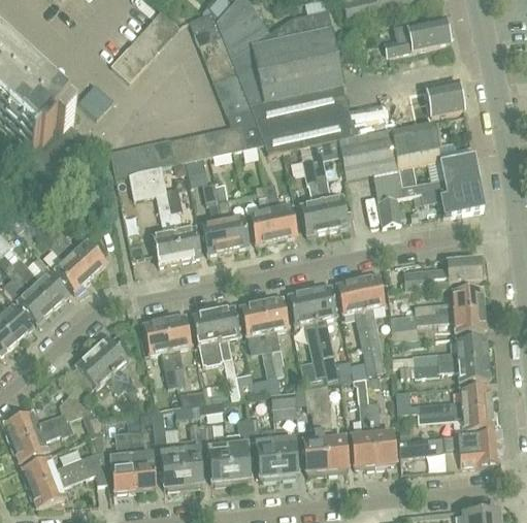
[(234,3),(230,0),(218,0),(209,9),(222,17),(234,3)]
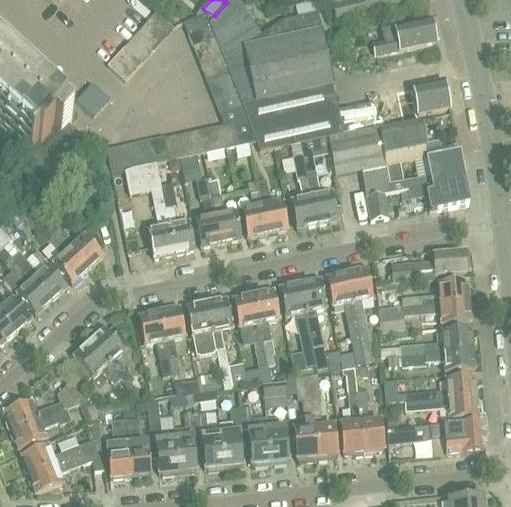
[(225,57),(263,32),(241,0),(230,0),(227,3),(215,16),(210,21),(211,24),(216,35),(220,46),(225,57)]
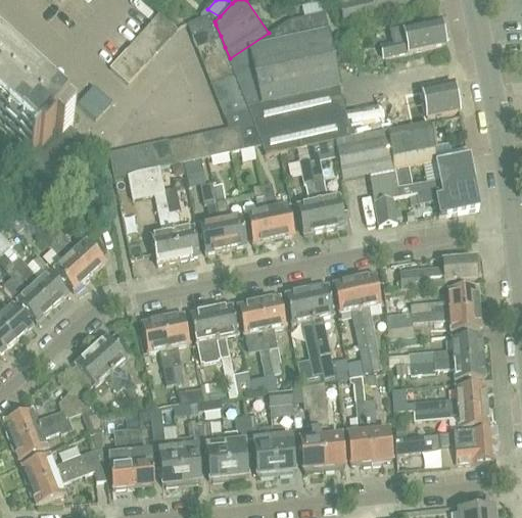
[(349,0),(340,2),(344,17),(385,8),(383,0),(349,0)]
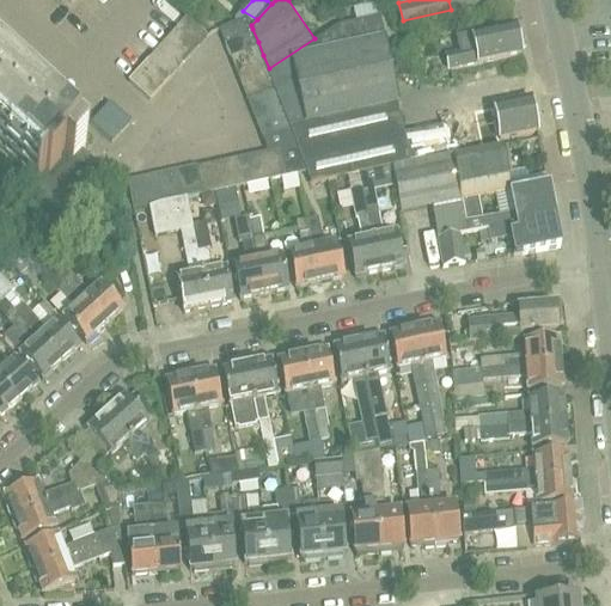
[(178,23),(200,42),(209,31),(188,12),(178,23)]
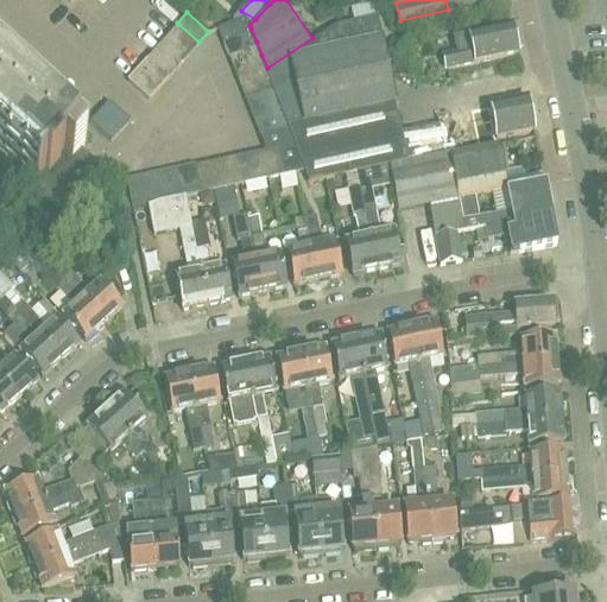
[(251,29),(250,25),(245,13),(219,24),(225,39),(251,29)]
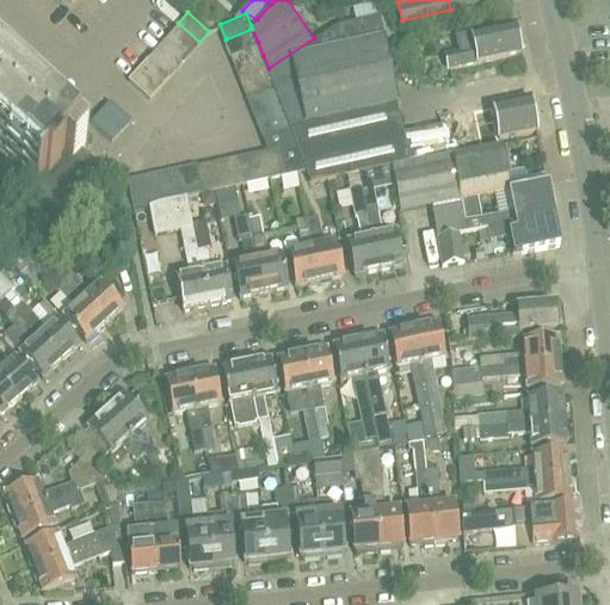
[(412,158),(405,128),(398,99),(400,98),(381,13),(338,22),(314,38),(269,68),(273,82),(279,96),(284,109),(291,124),(312,179),(347,171),(358,168),(380,165),(390,162),(412,158)]
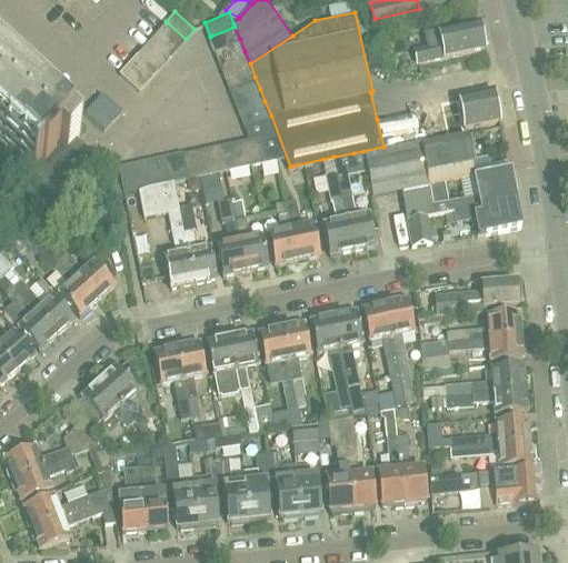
[(418,62),(485,47),(479,20),(426,32),(429,43),(416,47),(418,62)]
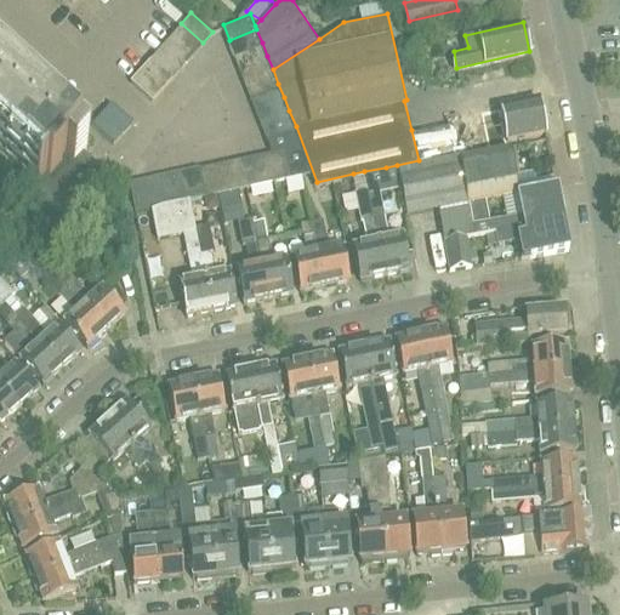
[(192,53),(203,43),(181,23),(171,34),(192,53)]
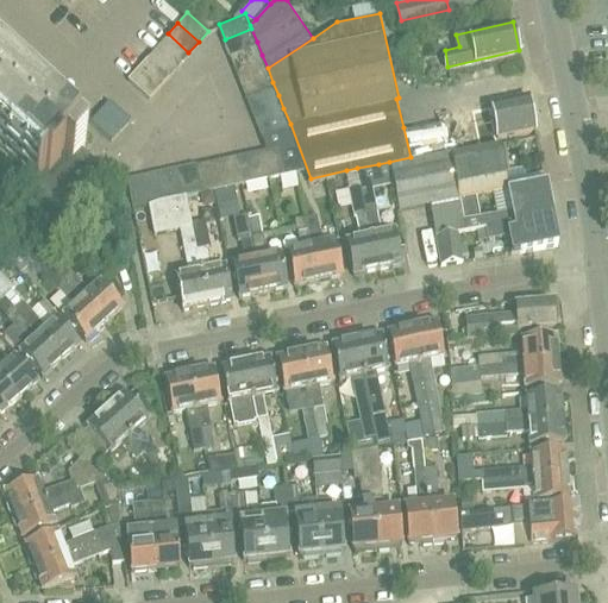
[(231,52),(257,42),(251,29),(225,39),(231,52)]
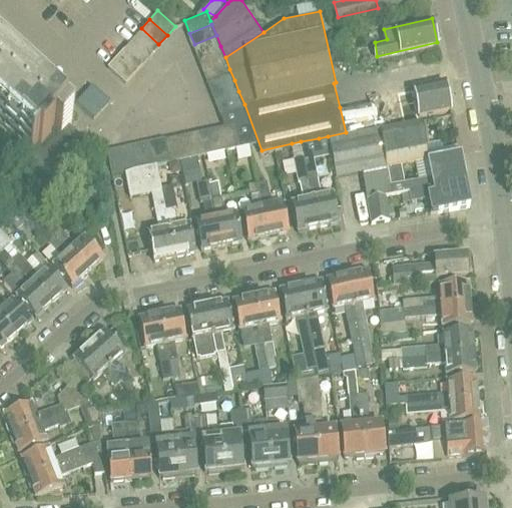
[(151,53),(158,44),(141,28),(133,37),(151,53)]
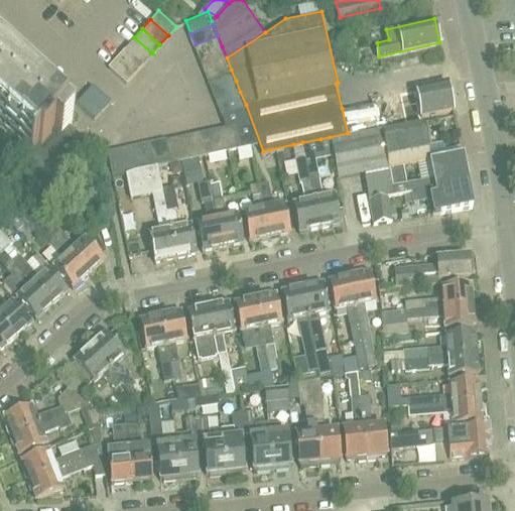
[(200,55),(222,46),(218,35),(196,44),(200,55)]
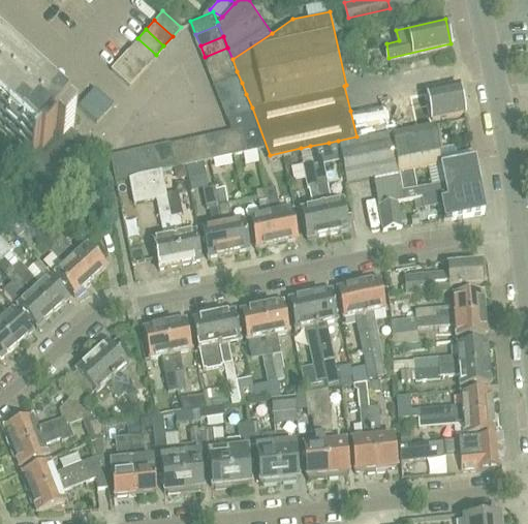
[(148,64),(156,55),(137,38),(129,48),(148,64)]
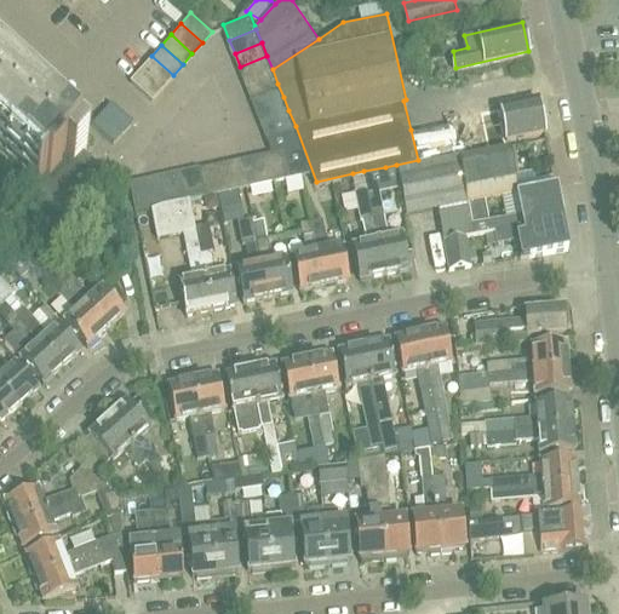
[(164,86),(173,75),(152,56),(142,67),(164,86)]
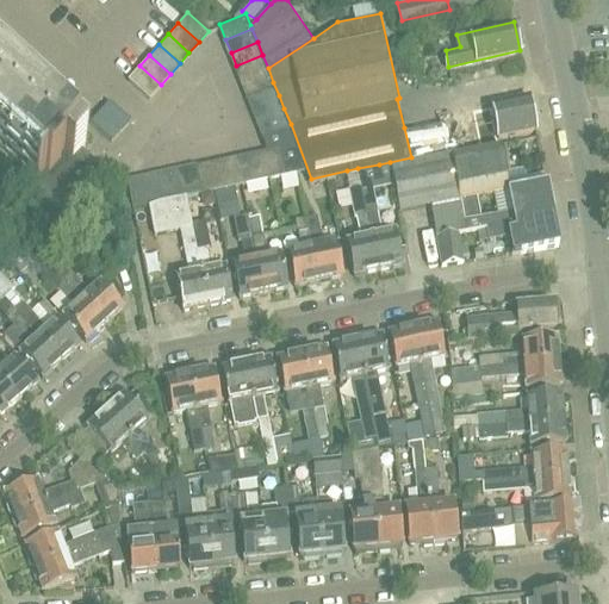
[(268,68),(262,55),(236,66),(241,79),(268,68)]
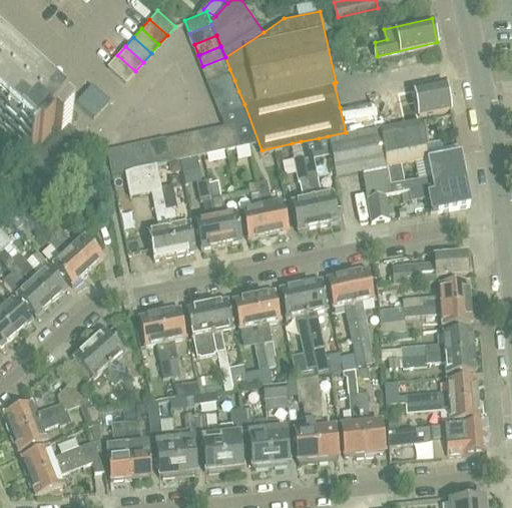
[(0,120),(31,148),(27,153),(51,175),(85,137),(69,123),(73,118),(64,110),(63,111),(0,53),(0,120)]
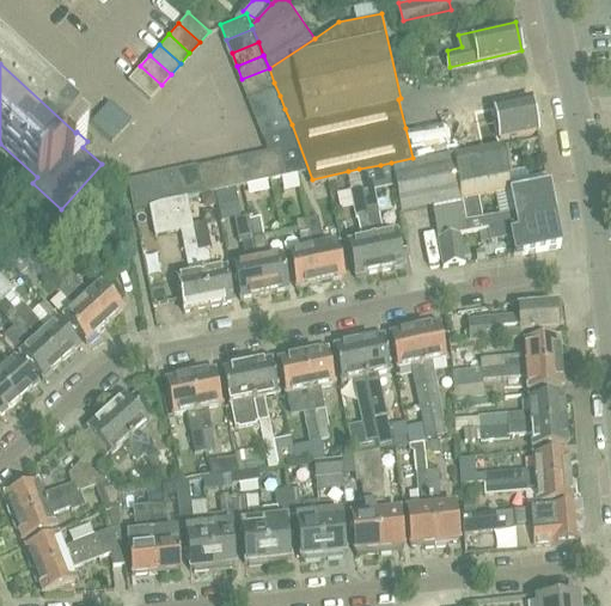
[(152,96),(162,85),(140,66),(130,77),(152,96)]
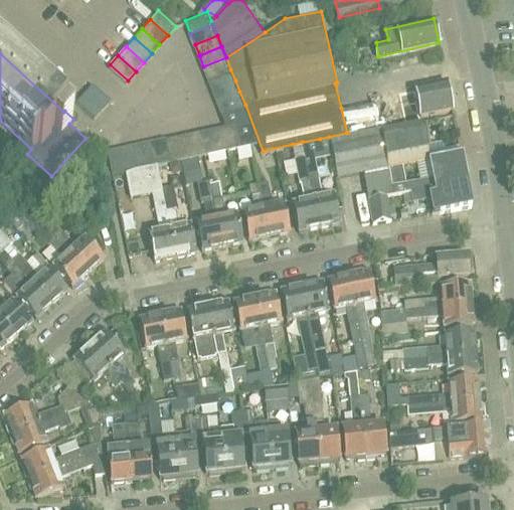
[(208,77),(230,69),(226,57),(203,66),(208,77)]
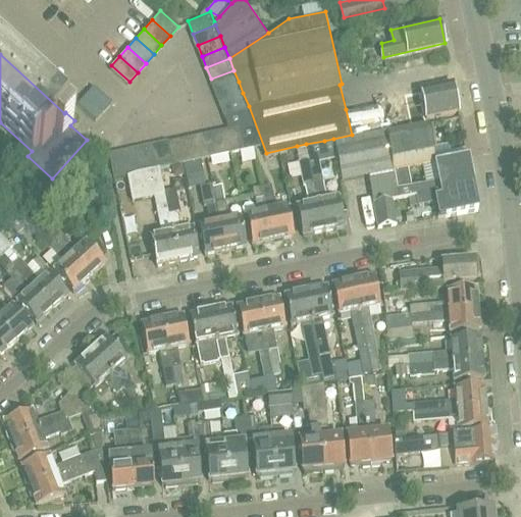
[(215,91),(239,82),(233,70),(211,79),(215,91)]
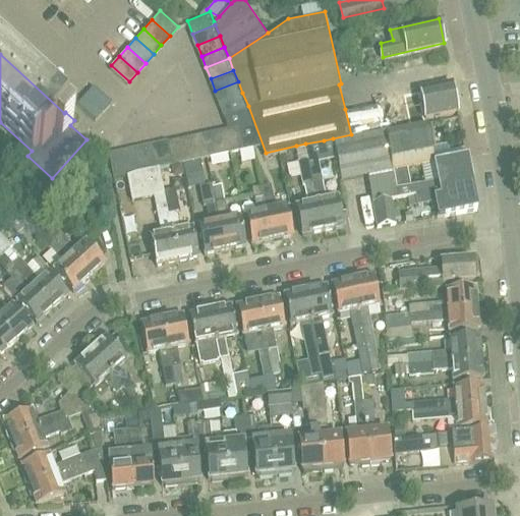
[(426,114),(458,108),(452,78),(386,91),(389,106),(401,104),(400,99),(422,95),(426,114)]
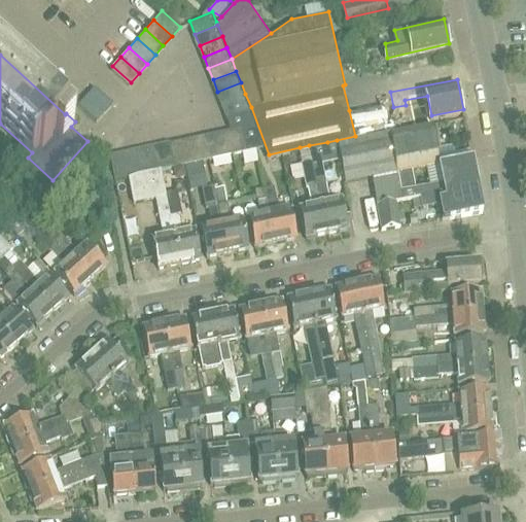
[(222,103),(245,94),(241,82),(217,92),(222,103)]
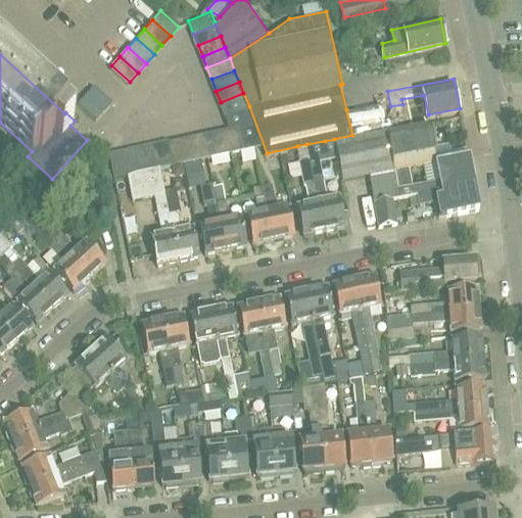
[(86,93),(104,109),(113,100),(95,84),(86,93)]
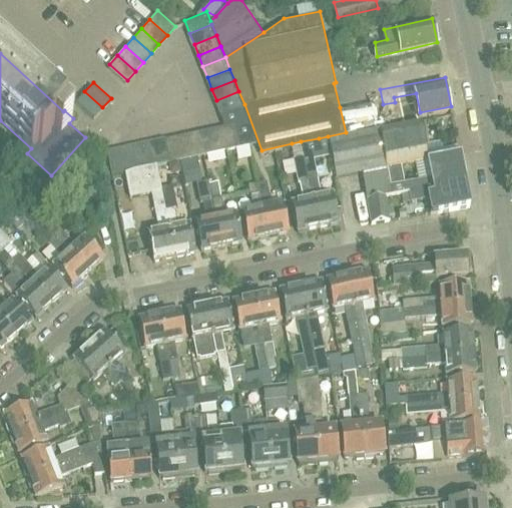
[(94,116),(102,107),(84,91),(76,99),(94,116)]
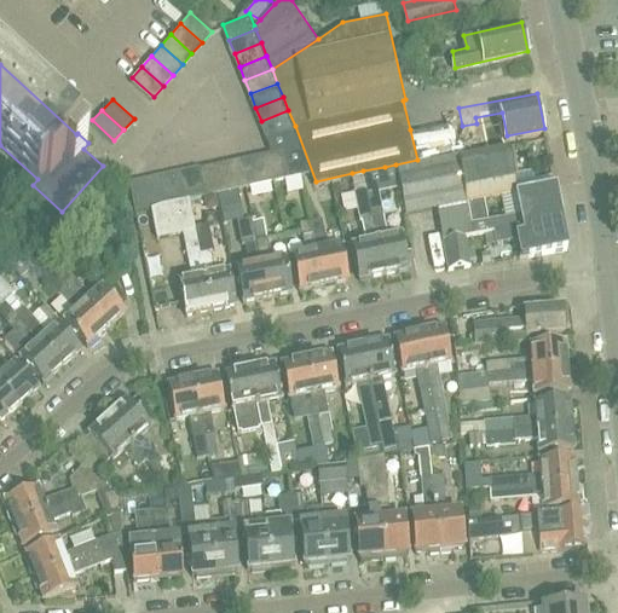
[(294,126),(295,126),(288,110),(261,121),(266,134),(294,126)]
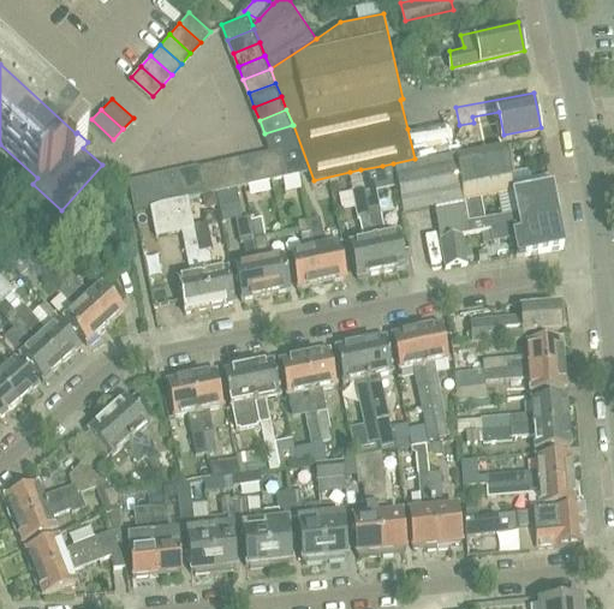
[(415,160),(452,153),(446,121),(407,129),(415,159),(415,160)]
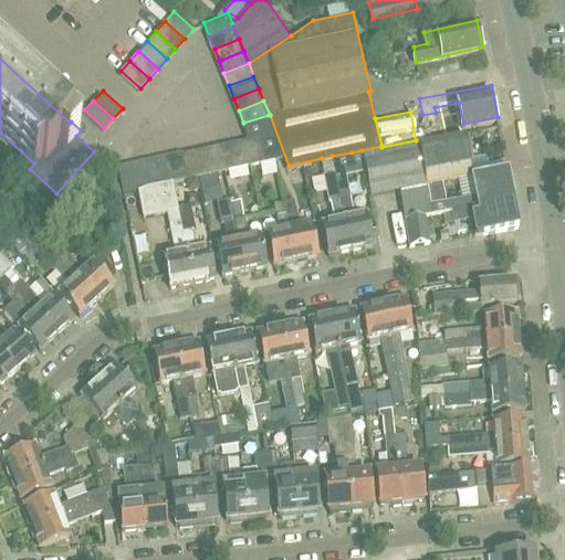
[(265,158),(284,154),(269,115),(243,123),(248,135),(248,136),(261,133),(265,158)]
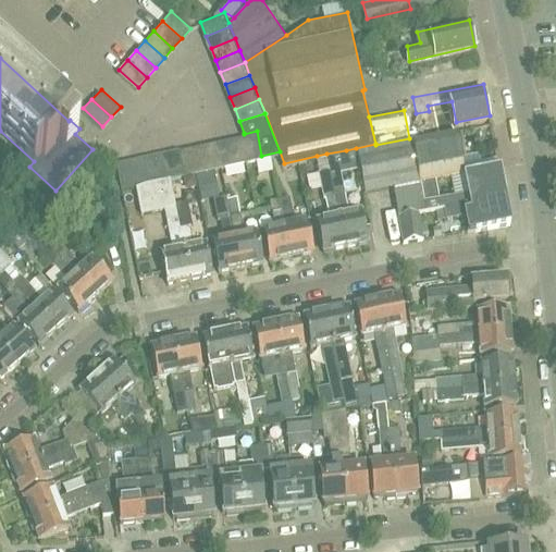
[(457,129),(409,138),(375,145),(375,144),(356,148),(365,189),(393,183),(397,205),(417,200),(414,180),(440,174),(464,170),(457,129)]
